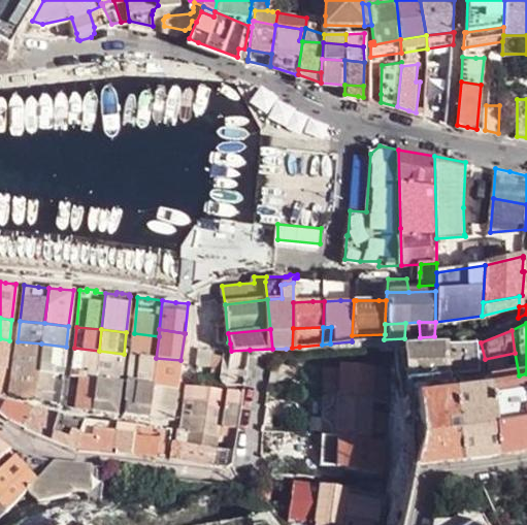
[(156,358),(159,336),(134,333),(132,354),(156,358)]
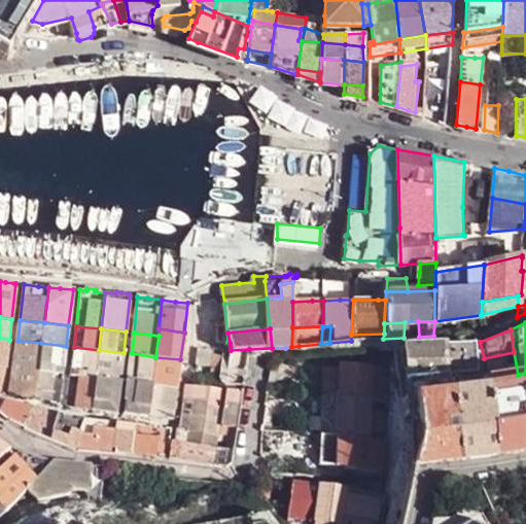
[(9,340),(0,338),(0,364),(6,367),(9,340)]
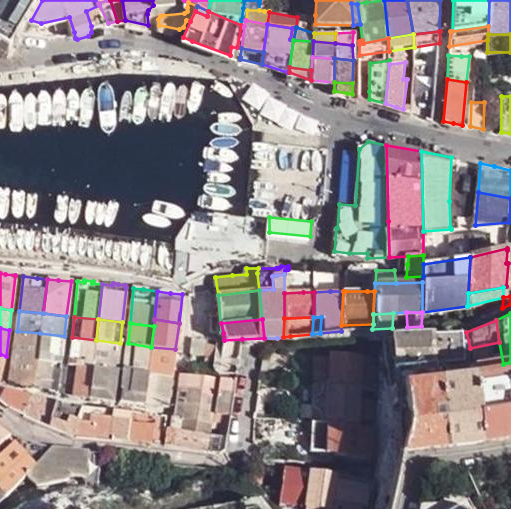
[(38,358),(40,333),(17,331),(14,355),(38,358)]
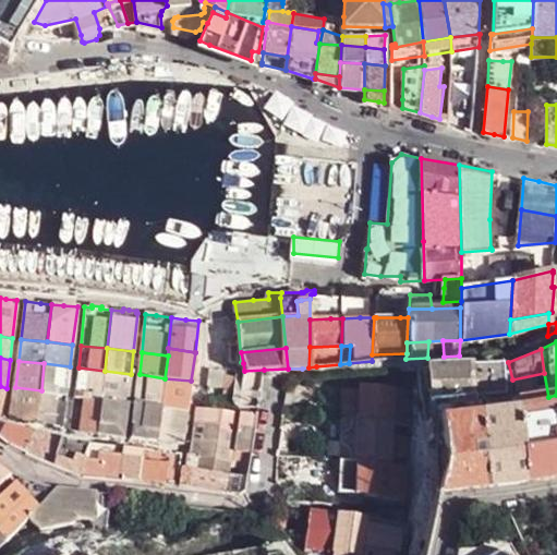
[(462,364),(468,395),(500,391),(499,387),(498,373),(497,362),(462,364)]
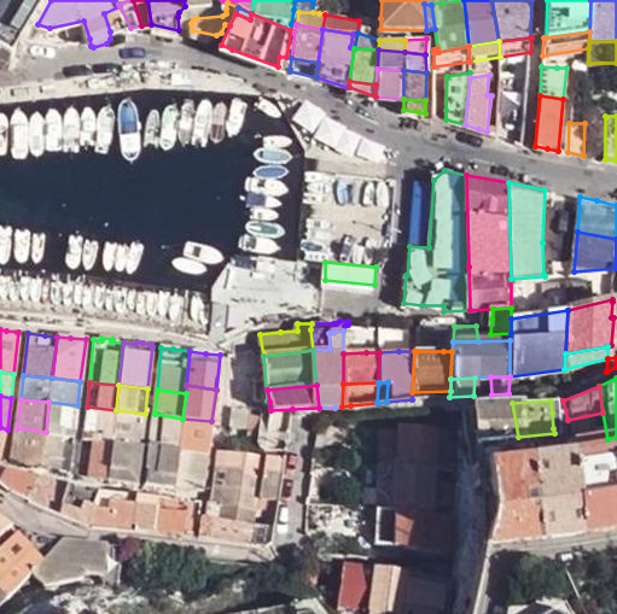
[(74,436),(77,405),(48,402),(46,432),(74,436)]
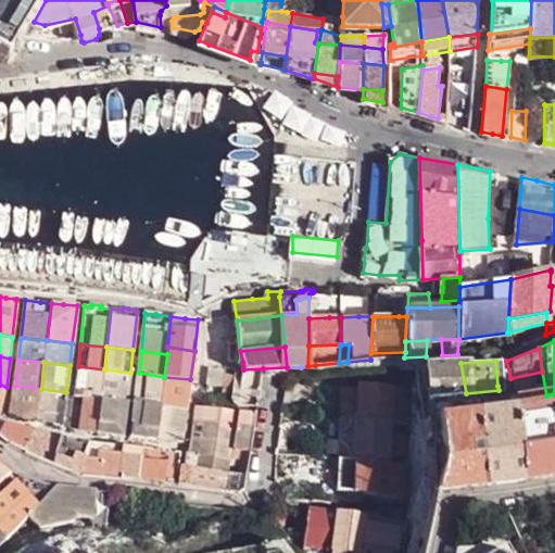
[(466,393),(461,363),(418,366),(418,369),(423,403),(426,403),(466,396),(466,393)]
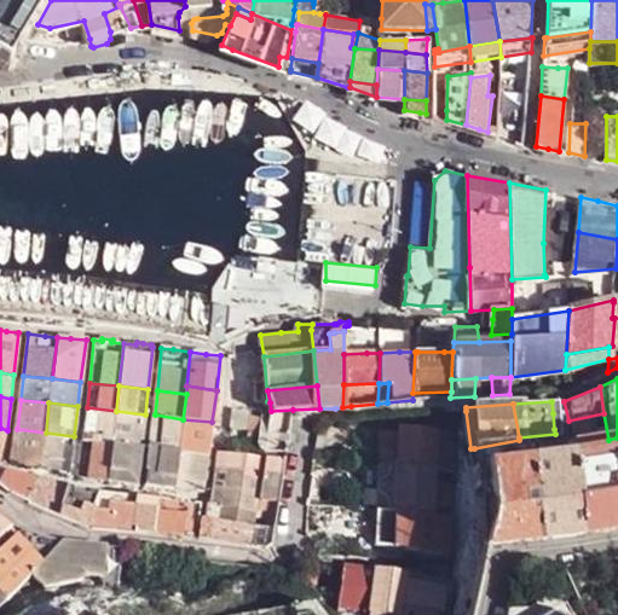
[(232,425),(259,428),(261,415),(252,413),(252,408),(235,406),(232,425)]
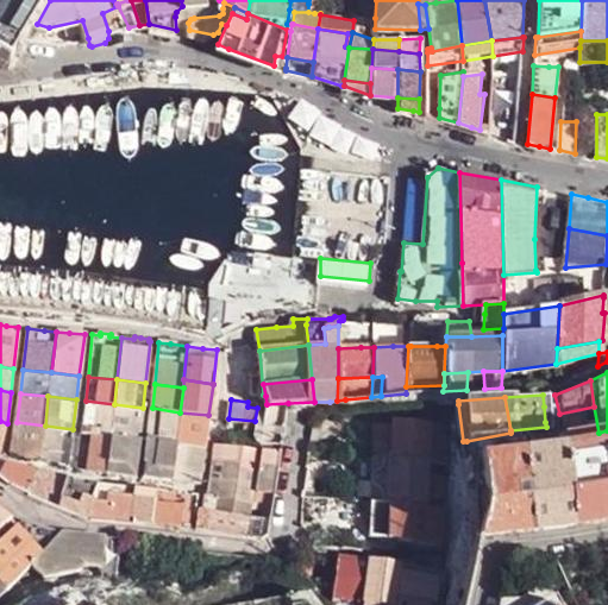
[(112,434),(114,404),(86,401),(82,430),(93,432),(112,434)]
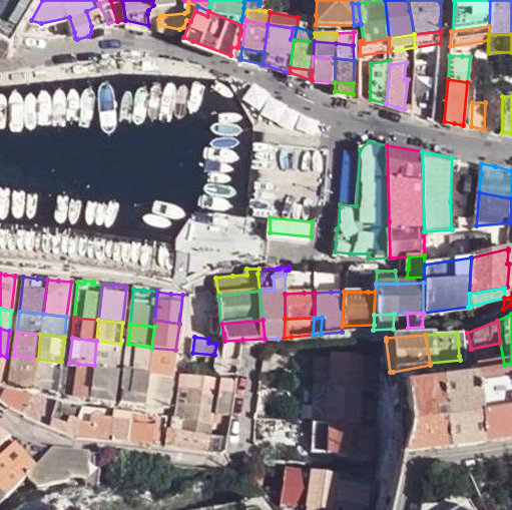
[(117,368),(120,344),(96,341),(94,366),(117,368)]
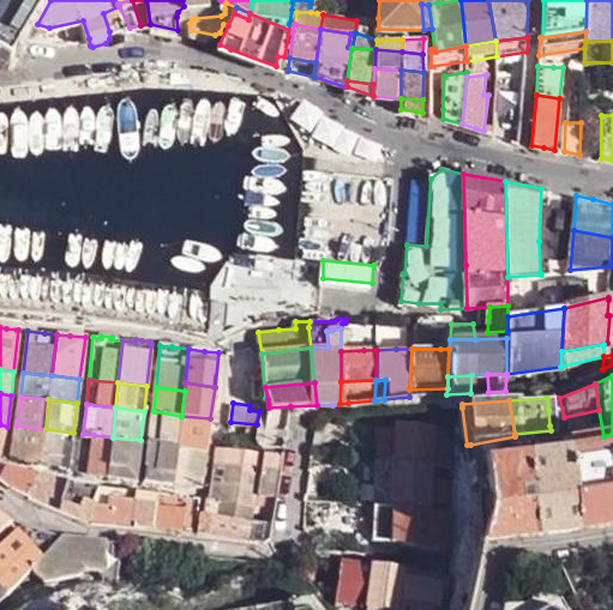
[(179,442),(181,416),(154,411),(151,439),(179,442)]
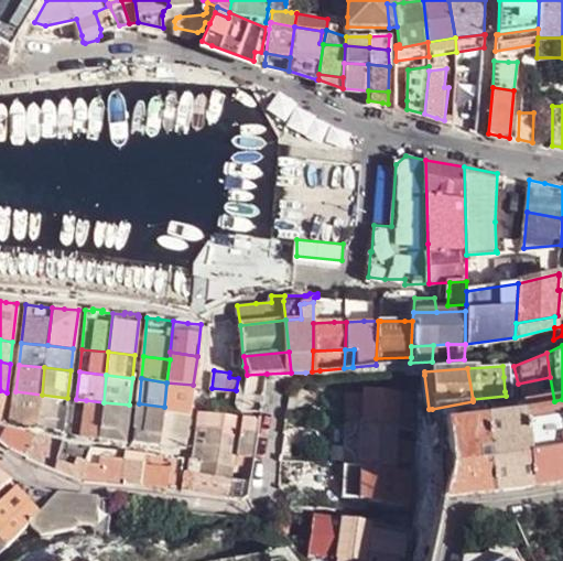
[(192,410),(193,385),(166,383),(164,407),(192,410)]
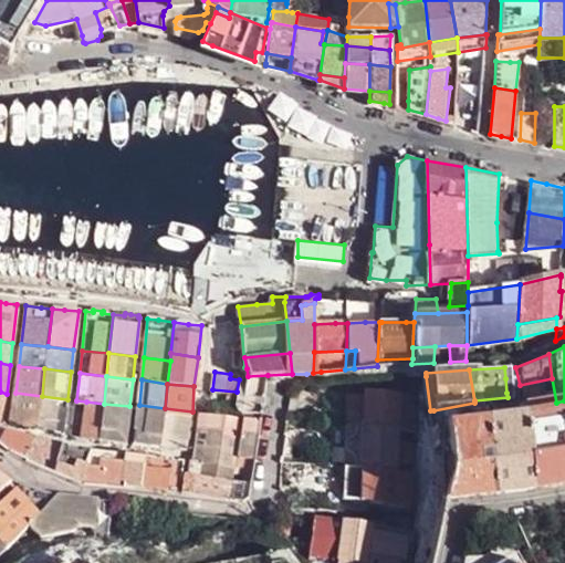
[(366,394),(365,424),(400,425),(414,426),(415,402),(406,402),(407,385),(393,384),(393,393),(366,392),(366,394)]
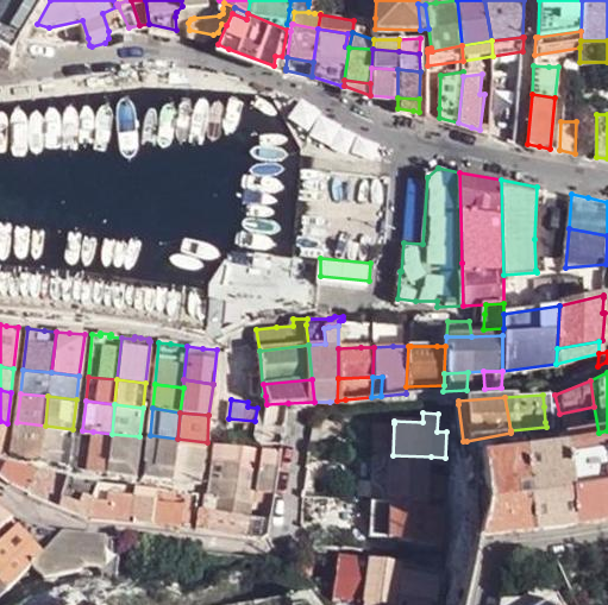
[(255,421),(229,418),(226,435),(244,438),(244,435),(254,436),(255,421)]
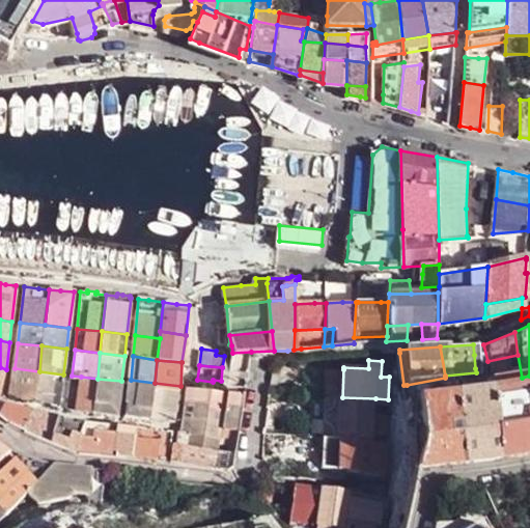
[(39,371),(15,368),(12,390),(22,394),(37,396),(39,371)]
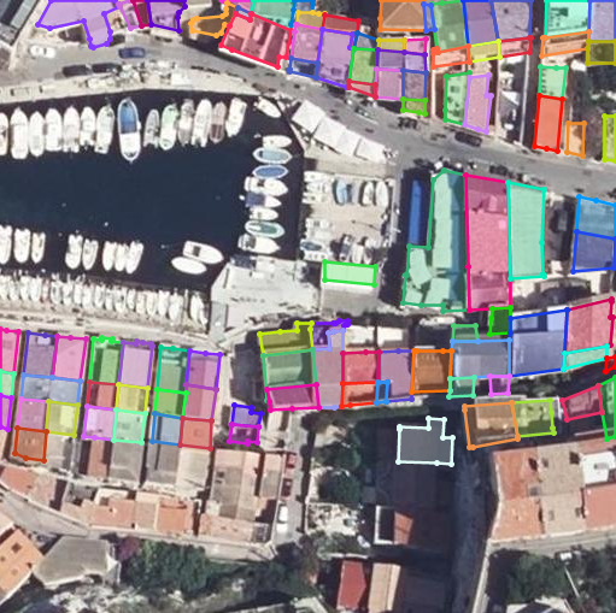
[(399,429),(381,428),(379,460),(398,461),(399,429)]
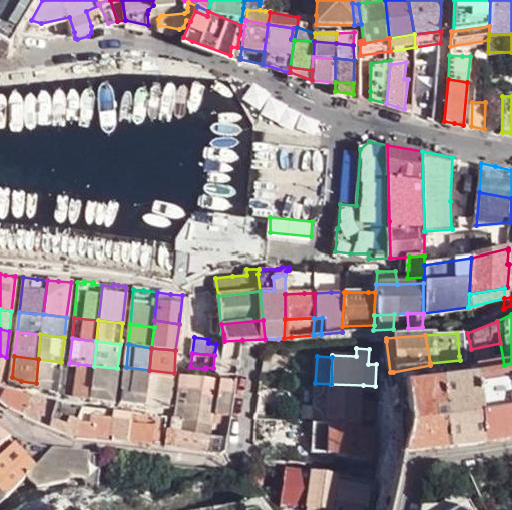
[(58,390),(61,362),(38,359),(36,383),(58,390)]
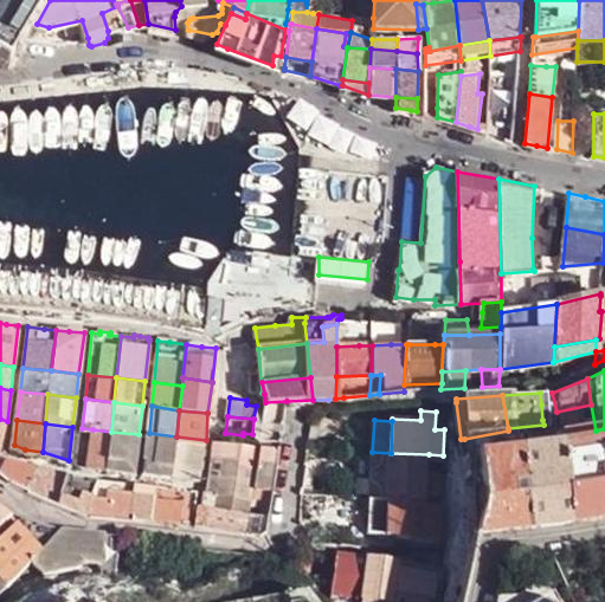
[(108,467),(111,432),(92,429),(89,464),(108,467)]
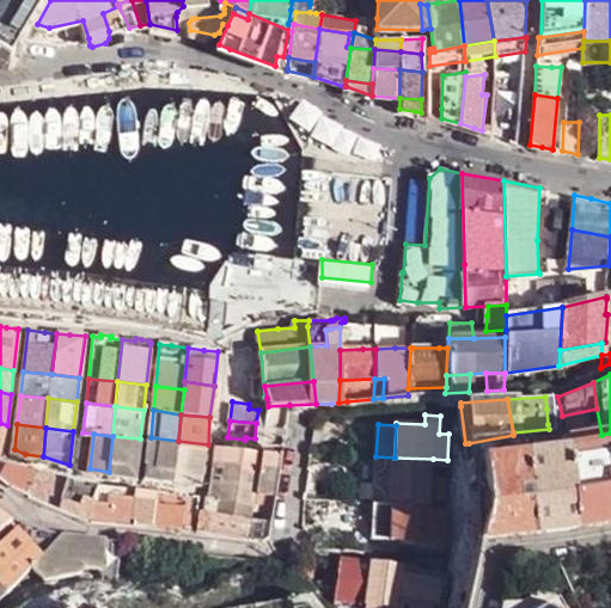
[(472,464),(518,456),(515,446),(513,435),(469,443),(471,455),(472,464)]
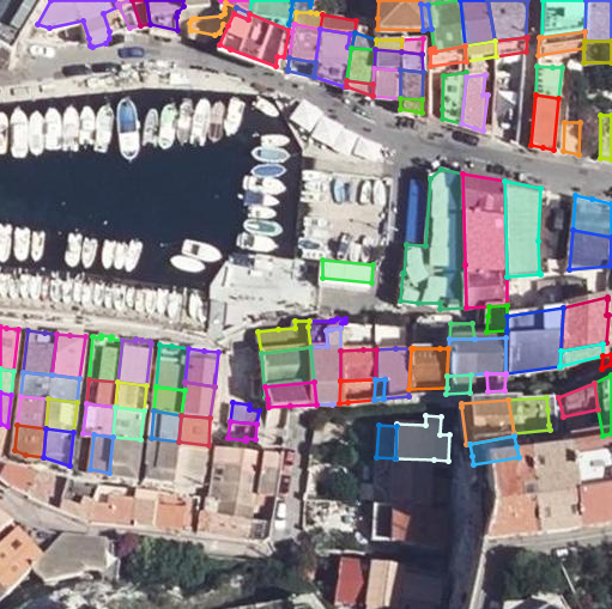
[(137,475),(140,439),(113,437),(109,473),(137,475)]
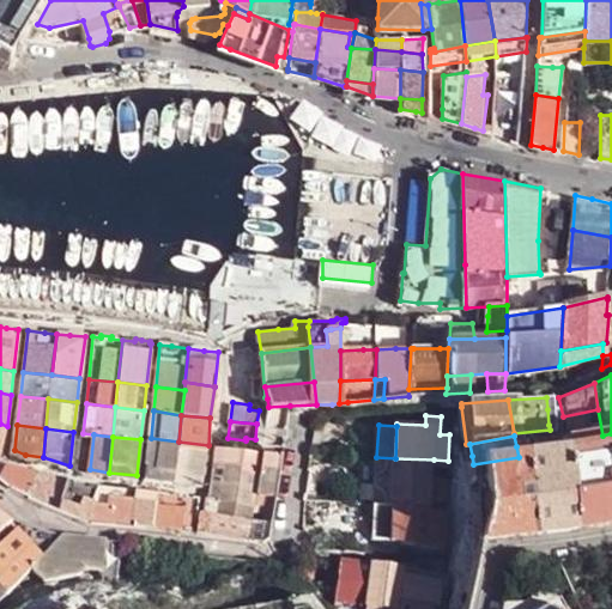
[(175,480),(179,442),(151,438),(146,476),(175,480)]
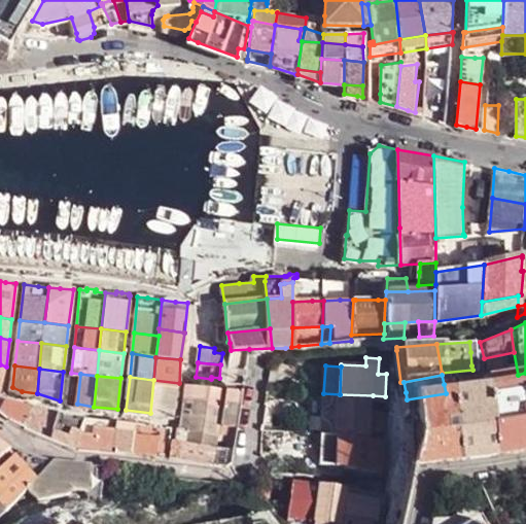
[(174,416),(179,383),(153,380),(150,413),(174,416)]
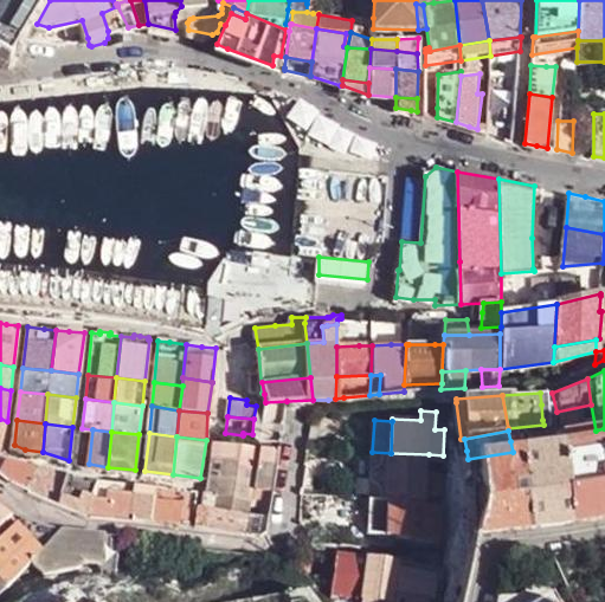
[(517,451),(555,445),(553,437),(549,437),(539,438),(523,440),(510,441),(513,452),(517,451)]
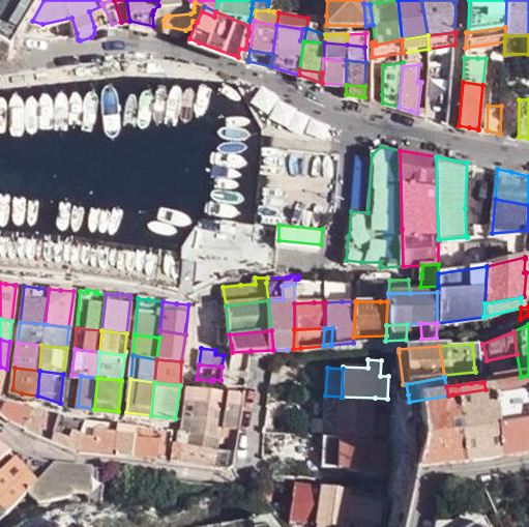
[(528,382),(499,387),(493,387),(490,388),(501,454),(528,448),(528,382)]
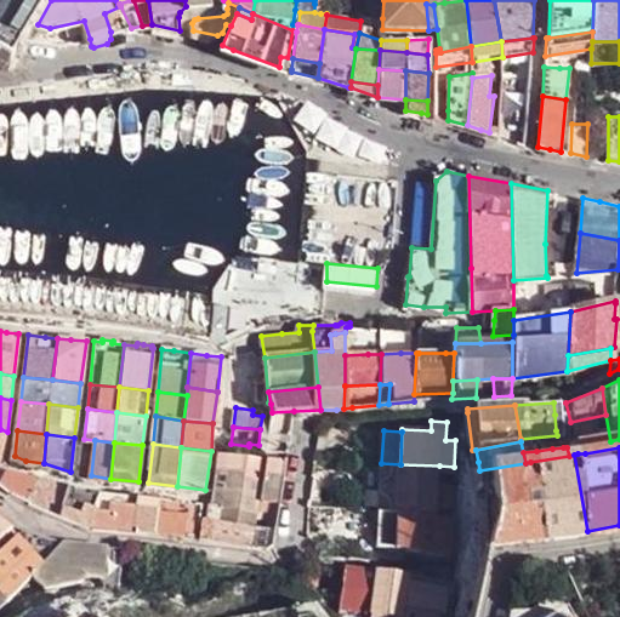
[(268,473),(285,474),(288,458),(254,455),(221,453),(220,468),(268,473)]
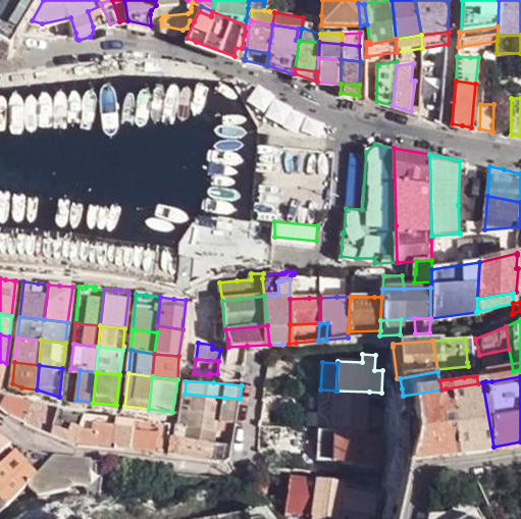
[(456,453),(493,447),(482,382),(478,383),(446,388),(456,453)]
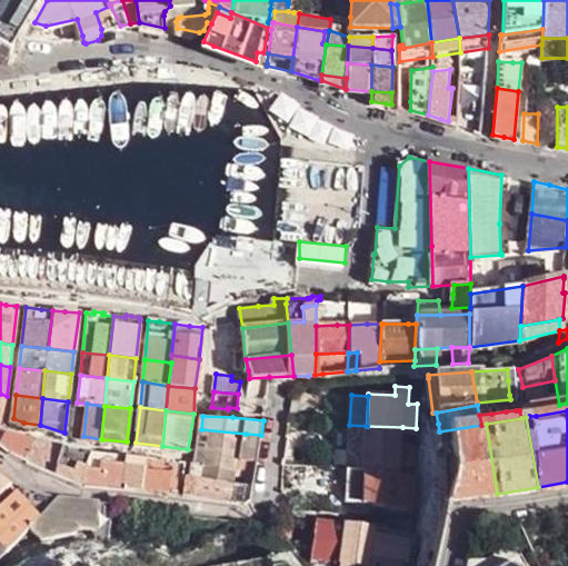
[(497,494),(486,424),(481,425),(439,432),(429,433),(445,472),(446,503),(449,503),(497,494)]
